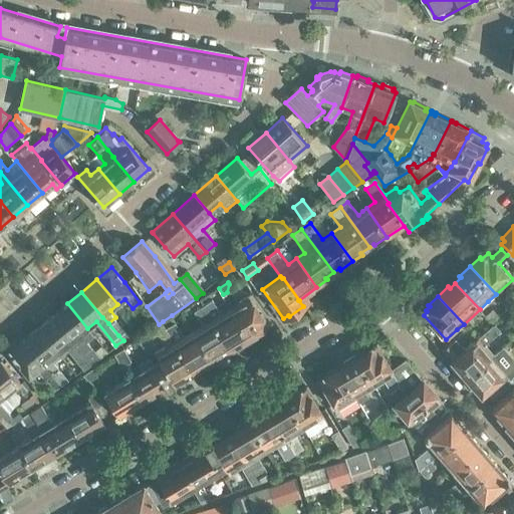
[(249,297),(240,304),(231,308),(250,338),(260,332),(259,330),(266,326),(249,297)]
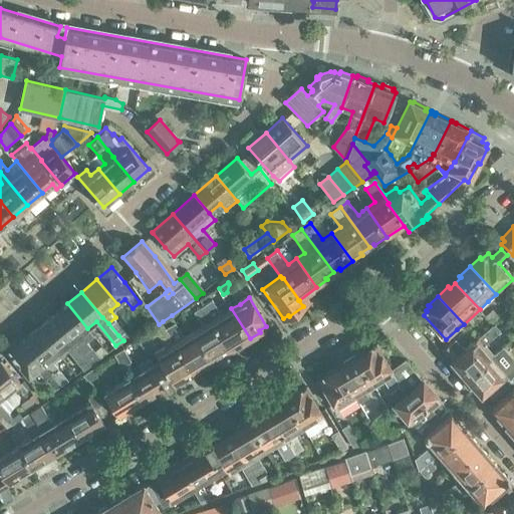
[(204,304),(230,347),(236,344),(237,346),(250,338),(231,308),(222,314),(212,299),(204,304)]
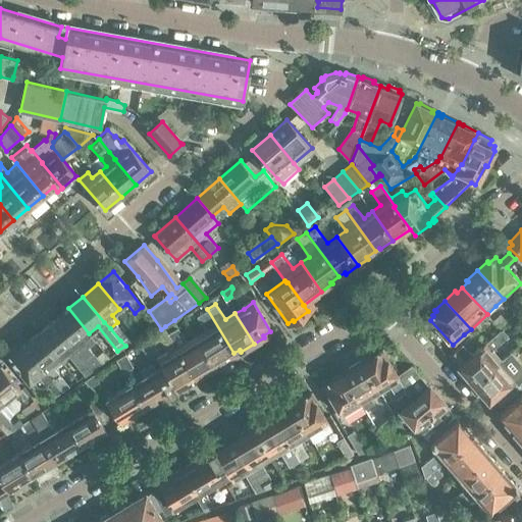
[(197,336),(215,367),(226,360),(225,359),(233,353),(207,309),(205,305),(195,312),(206,331),(197,336)]
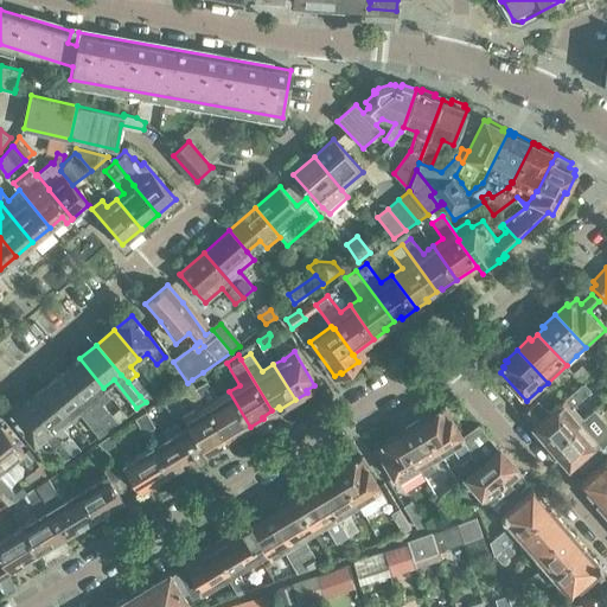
[(109,396),(103,388),(80,358),(62,372),(108,428),(126,416),(119,407),(112,411),(103,402),(109,396)]
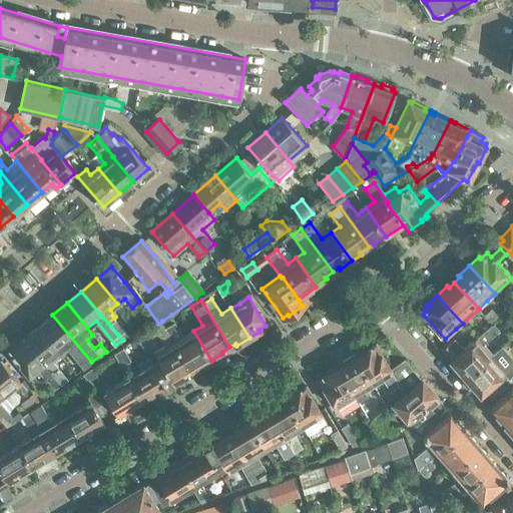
[(158,324),(146,306),(147,309),(139,315),(149,329),(158,324)]
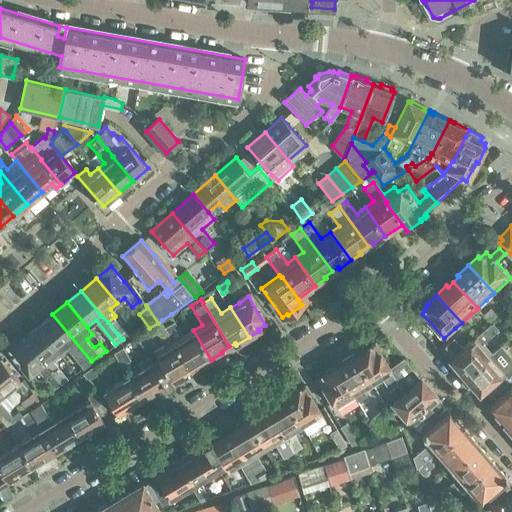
[(52,314),(38,326),(58,351),(66,344),(84,366),(91,361),(52,314)]
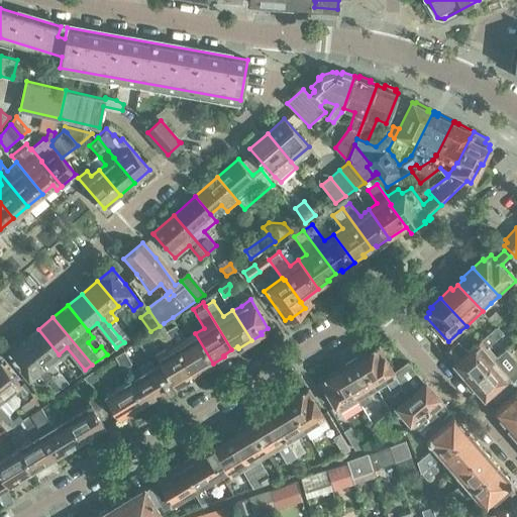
[(164,323),(194,374),(200,370),(201,371),(213,364),(195,333),(187,338),(173,317),(164,323)]
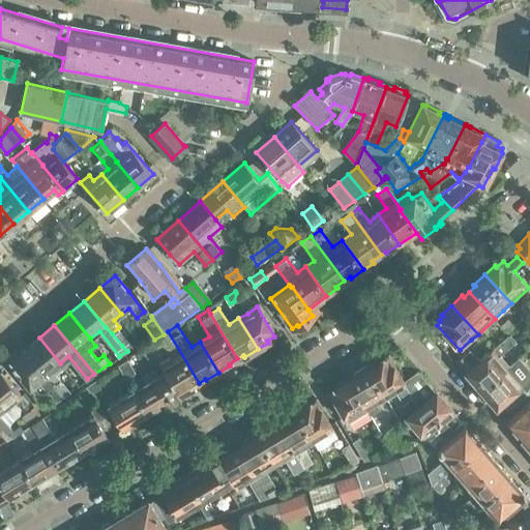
[(177,398),(178,396),(192,389),(190,387),(199,383),(168,331),(164,334),(154,340),(159,348),(163,346),(171,358),(163,364),(166,370),(162,373),(177,398)]
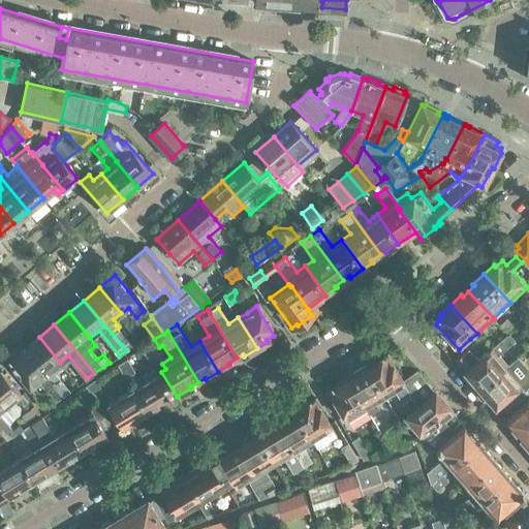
[(468,380),(478,392),(503,370),(494,359),(515,342),(508,335),(489,352),(472,366),(466,371),(465,372),(468,375),(467,376),(470,378),(468,380)]
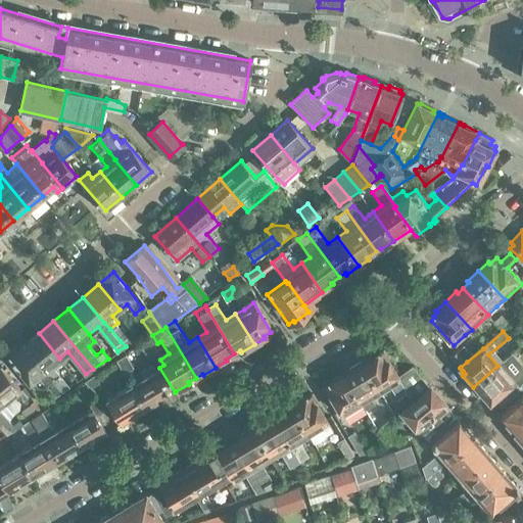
[(24,345),(62,392),(69,387),(51,365),(59,359),(39,333),(24,345)]
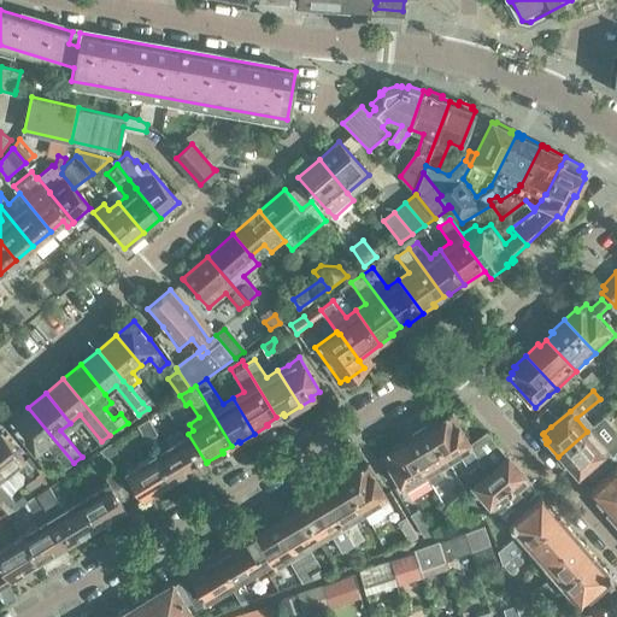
[(142,403),(148,409),(156,404),(151,395),(142,403)]
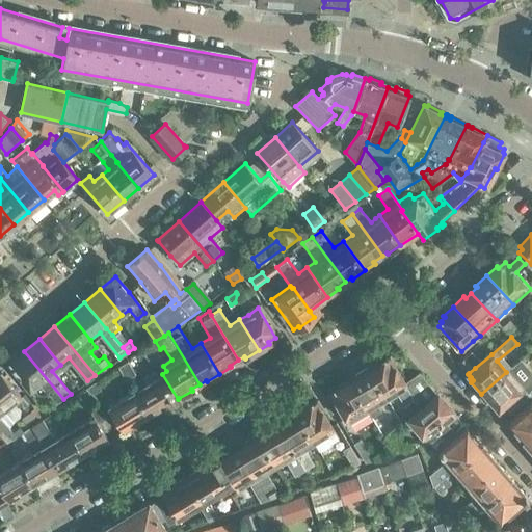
[(9,364),(22,380),(30,390),(40,381),(57,404),(63,399),(24,351),(9,364)]
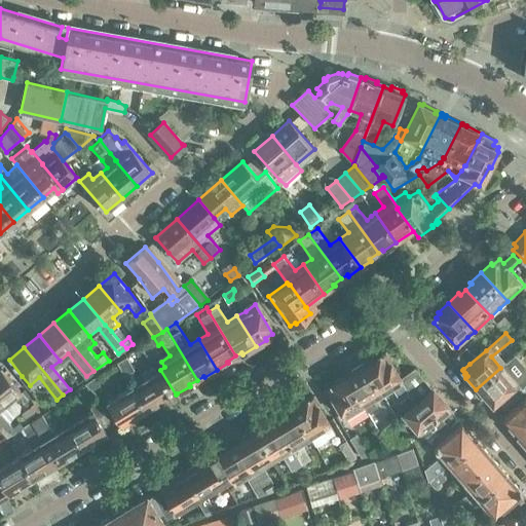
[(386,351),(384,353),(377,358),(375,355),(364,363),(383,397),(393,390),(401,400),(407,393),(415,402),(431,387),(414,368),(401,378),(385,354),(387,353),(386,351)]
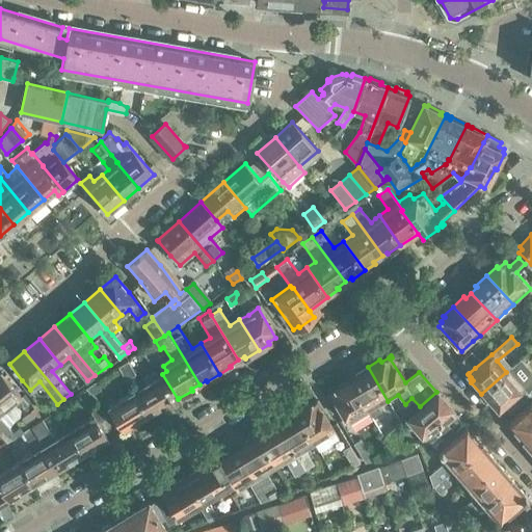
[(459,363),(469,373),(475,368),(466,356),(459,363)]
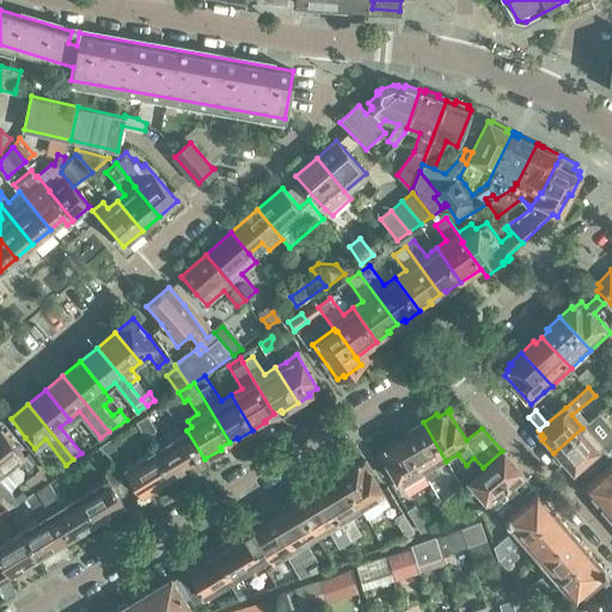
[(148,414),(136,421),(145,435),(157,428),(148,414)]
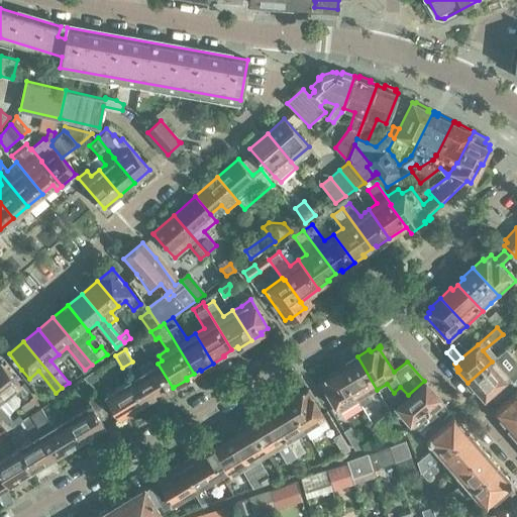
[(339,371),(357,401),(377,390),(357,356),(346,364),(347,366),(340,370),(339,368),(338,368),(339,371)]
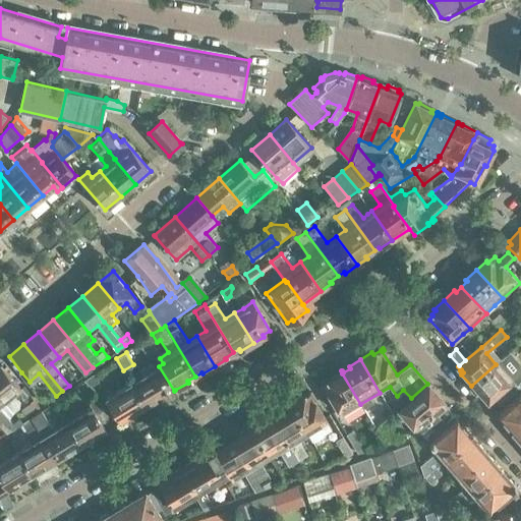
[(1,363),(0,363),(0,394),(6,401),(11,407),(14,410),(19,406),(20,399),(18,397),(21,394),(23,397),(26,395),(14,379),(1,363)]
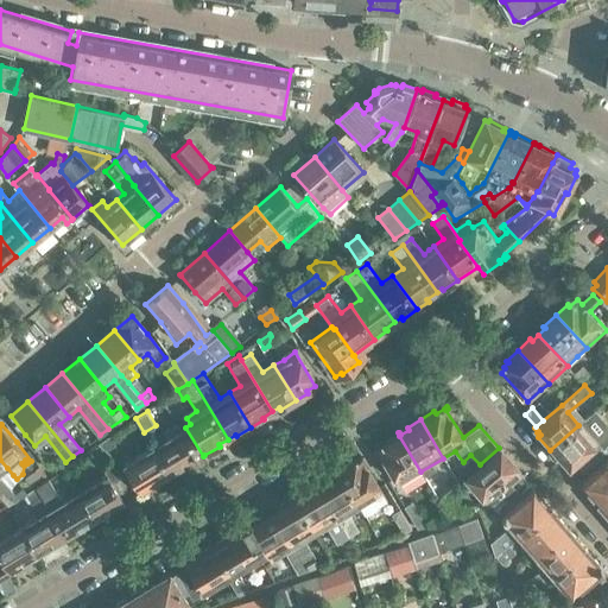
[(198,460),(200,458),(203,456),(185,428),(182,429),(179,424),(169,430),(171,436),(152,447),(171,476),(185,468),(184,466),(197,457),(198,460)]
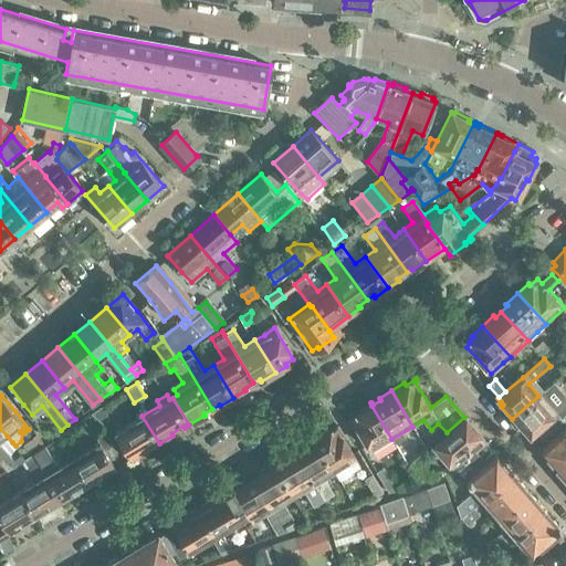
[(545,402),(538,396),(512,419),(522,429),(523,427),(530,435),(538,426),(546,435),(565,416),(565,415),(551,398),(545,402)]
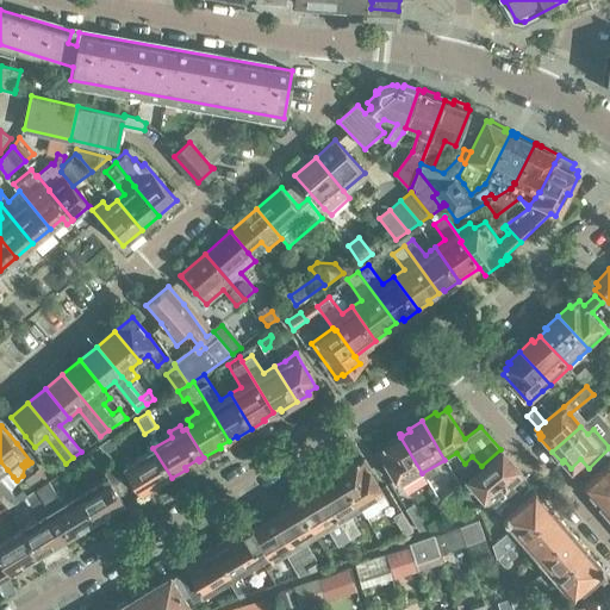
[(400,437),(399,434),(386,442),(387,444),(378,449),(400,486),(422,473),(400,437)]
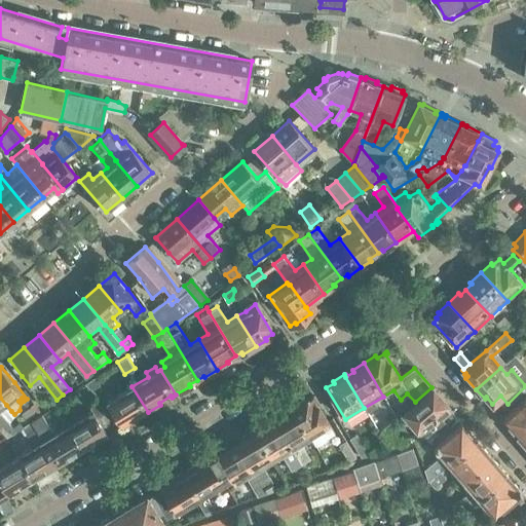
[(86,383),(98,393),(101,390),(100,377),(98,375),(86,383)]
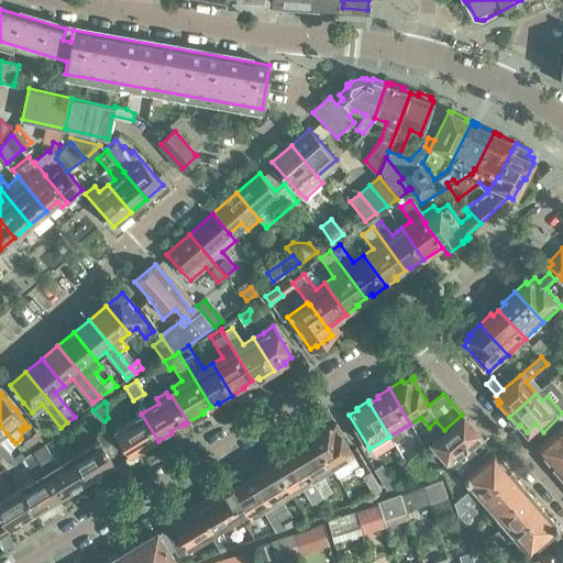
[(144,450),(158,441),(141,414),(113,430),(130,455),(143,448),(144,450)]
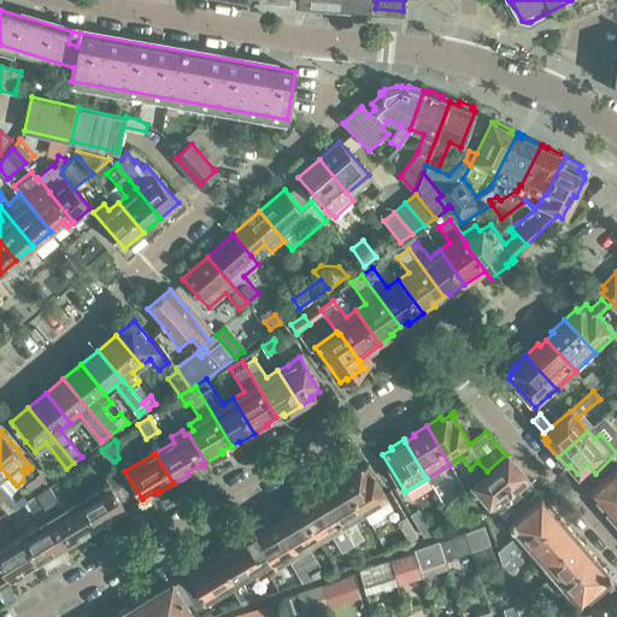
[(538,491),(529,481),(507,456),(506,454),(487,471),(470,486),(494,513),(500,511),(517,504),(518,506),(538,491)]
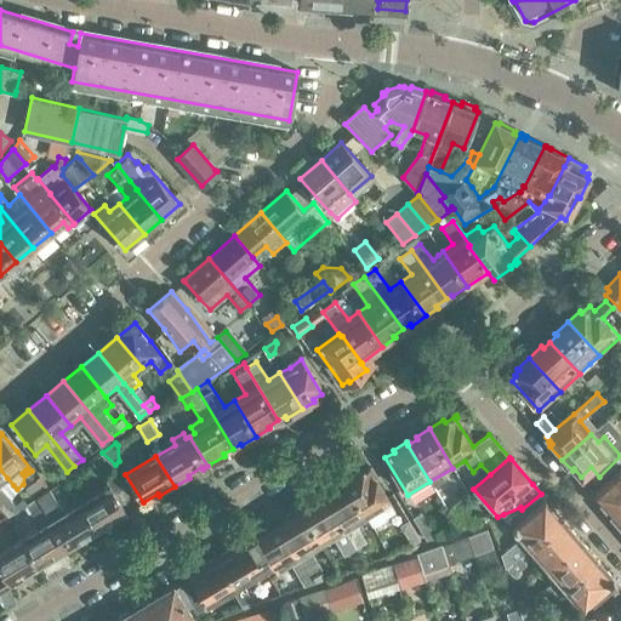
[(358,471),(345,479),(369,520),(374,528),(397,514),(369,468),(360,474),(358,471)]
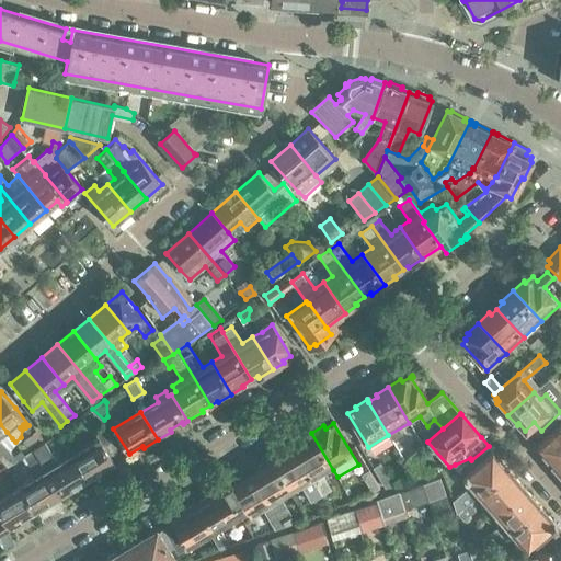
[(560,427),(557,423),(534,444),(551,465),(560,456),(560,427)]
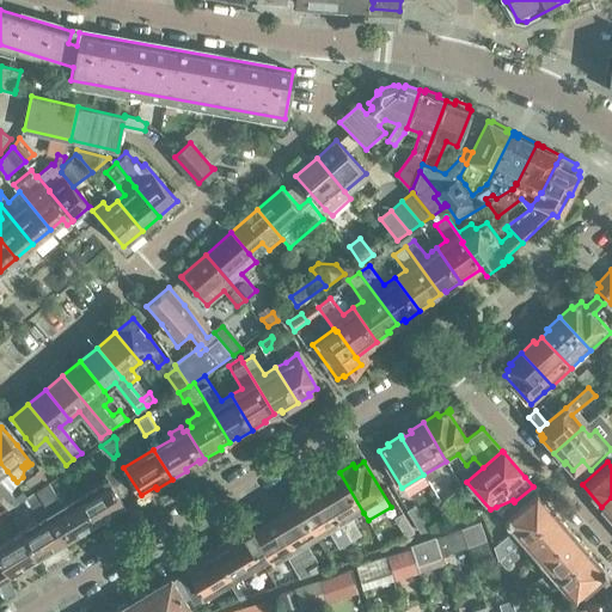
[(0,463),(0,499),(6,507),(18,500),(6,485),(13,478),(7,471),(0,463)]
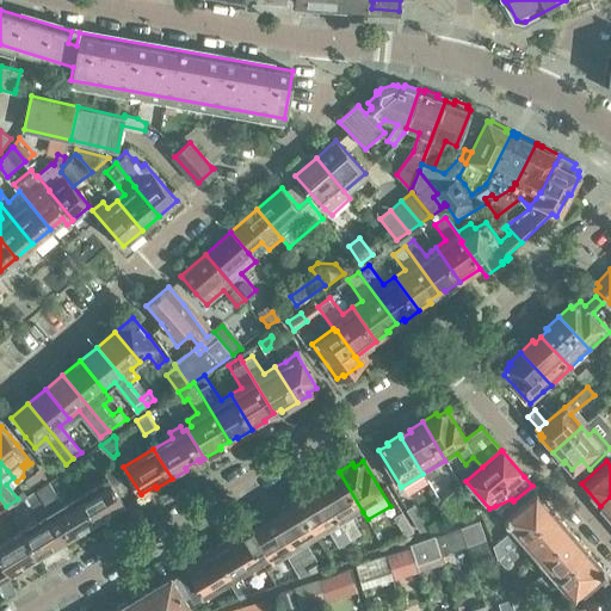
[(96,473),(100,481),(79,493),(97,524),(111,516),(110,513),(124,505),(113,486),(122,480),(111,463),(96,473)]
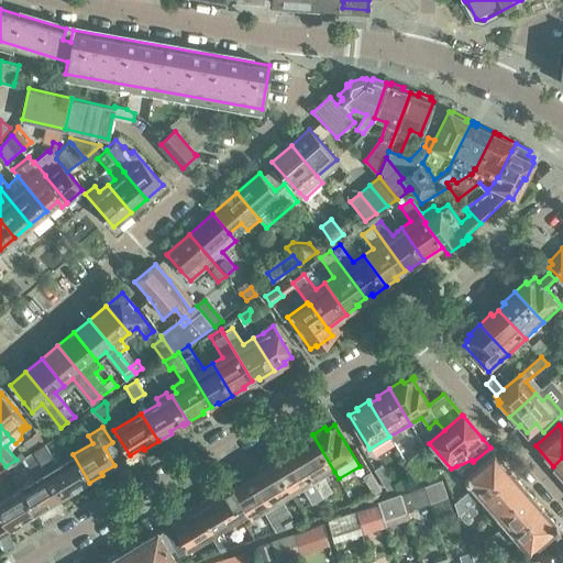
[(29,449),(42,440),(35,430),(23,440),(29,449)]
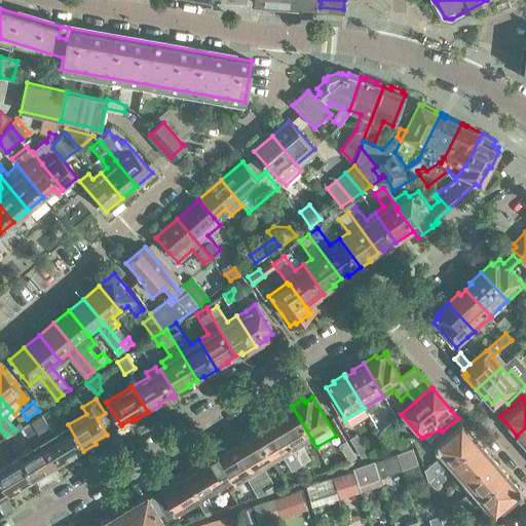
[(303,446),(312,441),(292,406),(279,414),(280,416),(274,420),(302,465),(311,459),(303,446)]
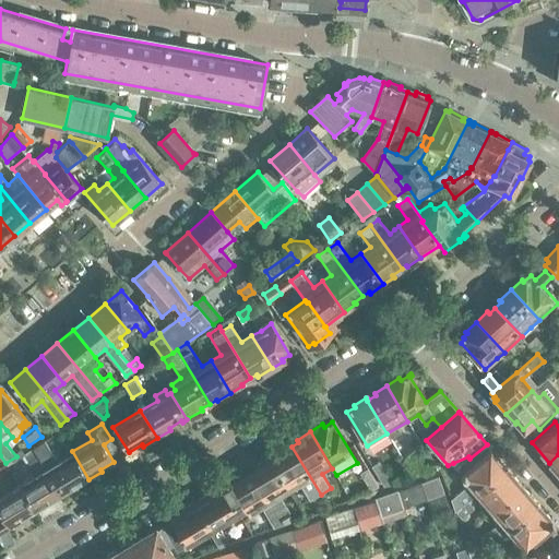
[(46,467),(37,454),(33,447),(23,454),(34,474),(23,480),(18,471),(12,473),(36,511),(49,503),(48,501),(60,494),(46,467)]
